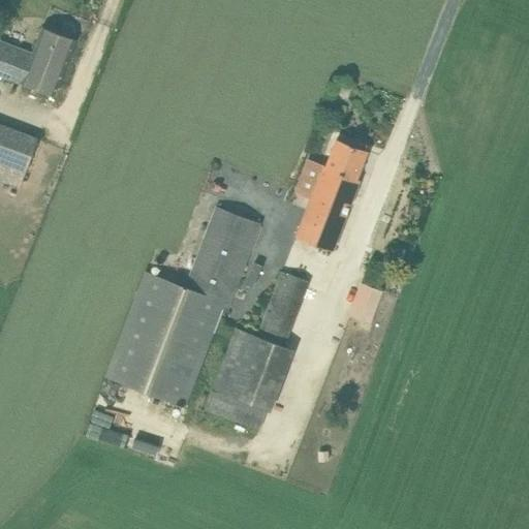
[(43,26),(33,53),(0,40),(0,73),(55,95),(76,39),(43,26)]
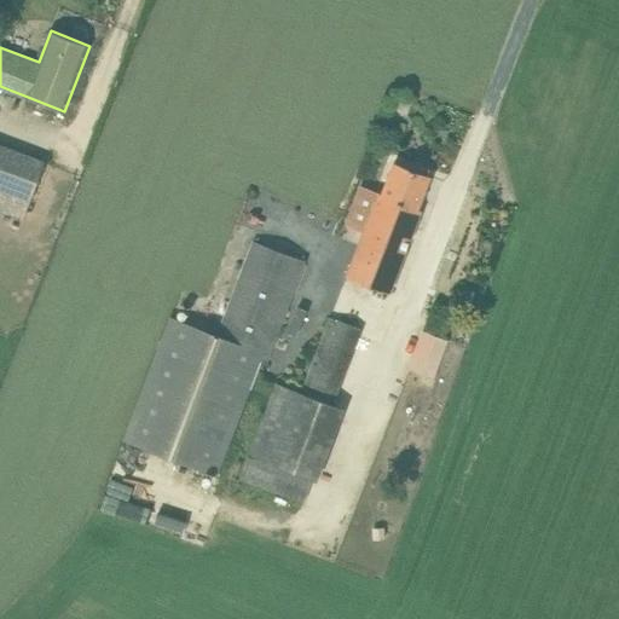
[(44,160),(0,142),(0,209),(22,218),(44,160)]
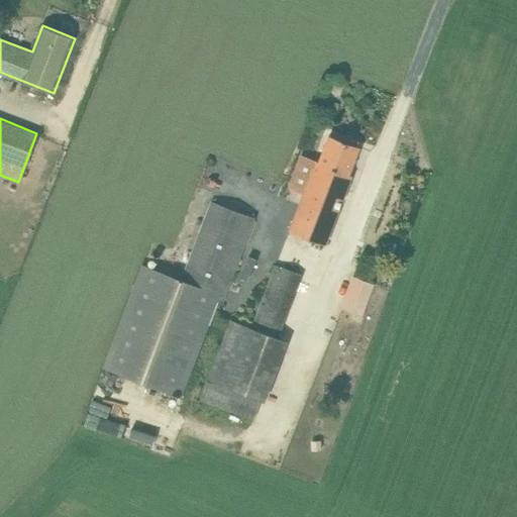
[(329,135),(319,162),(316,161),(290,231),(326,244),(352,174),(349,174),(359,147),(329,135)]
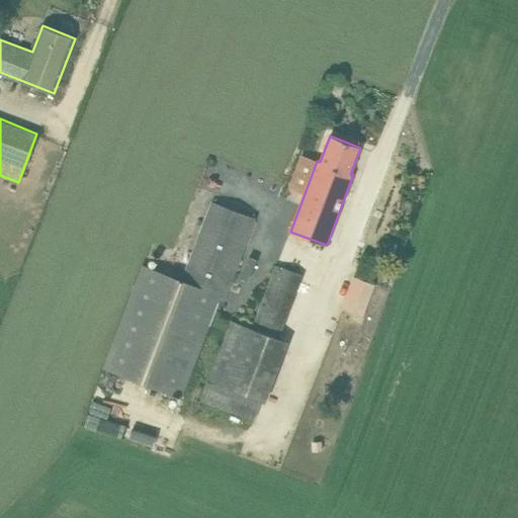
[(145,266),(106,369),(182,398),(219,301),(224,304),(255,218),(213,201),(184,281),(145,266)]
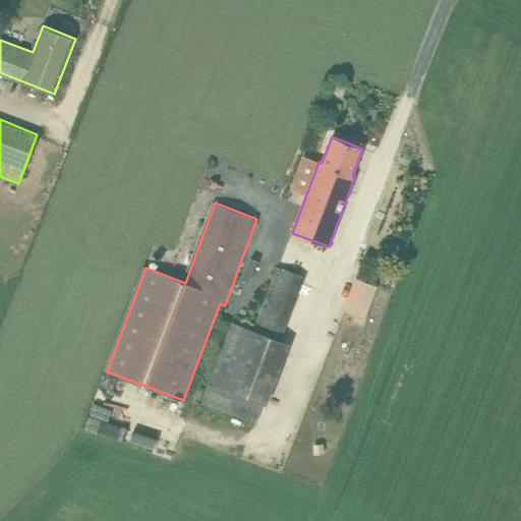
[(232,322),(201,401),(255,422),(263,403),(268,405),(290,344),(281,340),(305,277),(279,267),(254,330),(232,322)]
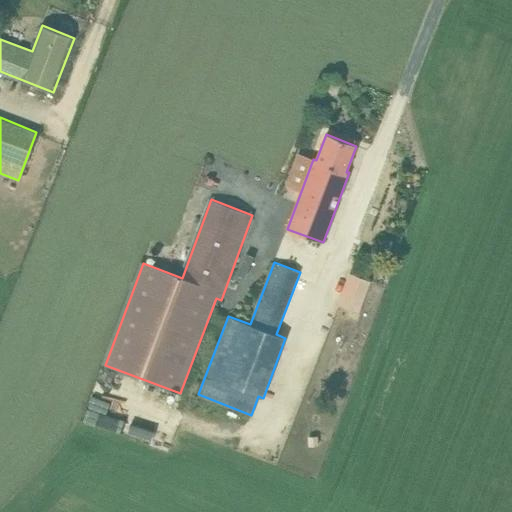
[(371,282),(349,273),(337,305),(359,313),(371,282)]
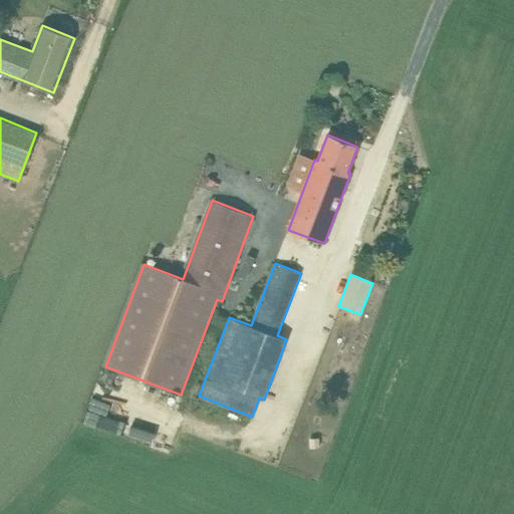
[(152,416),(113,404),(122,376),(98,368),(82,420),(144,439),(152,416)]
